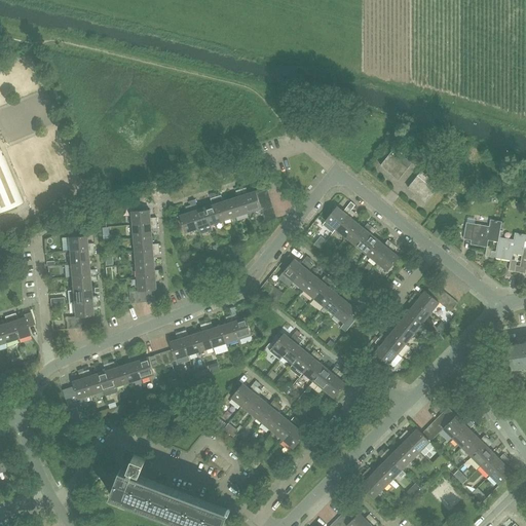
[(0,212),(23,203),(0,146),(0,212)]
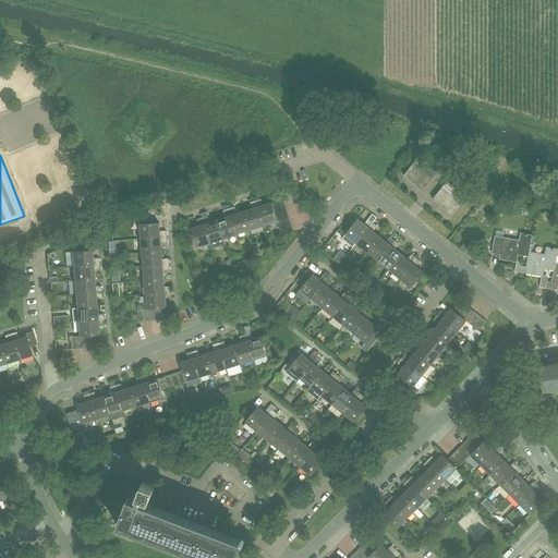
[(423,191),(437,172),(419,158),(403,176),(423,191)]
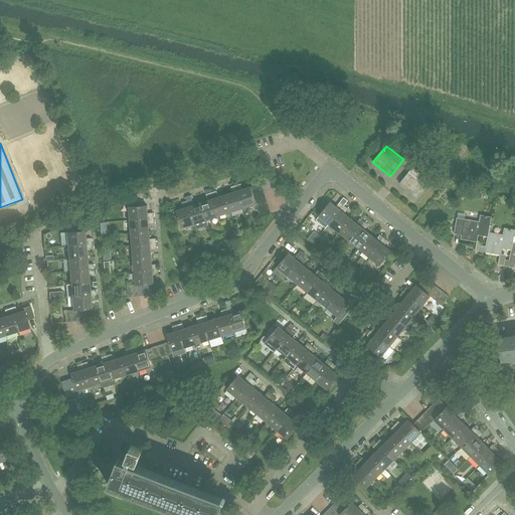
[(416,198),(431,181),(412,167),(399,184),(416,198)]
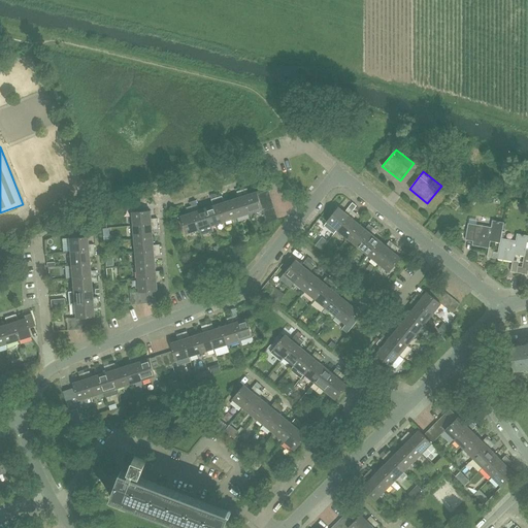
[(257,192),(250,194),(248,188),(242,190),(250,213),(262,209),(261,205),(259,199),(258,194),(257,192)]
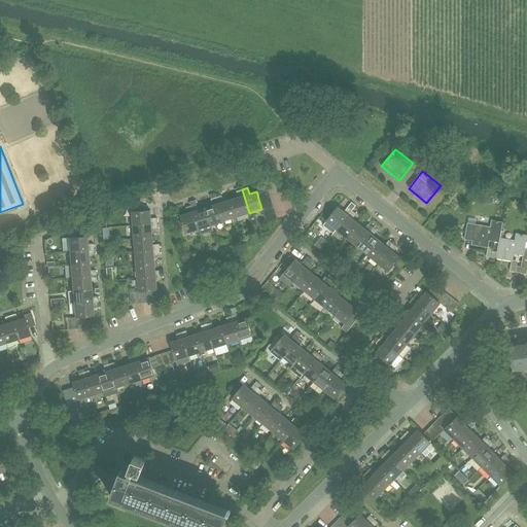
[(238,197),(231,200),(237,216),(249,213),(242,189),(236,190),(238,197)]
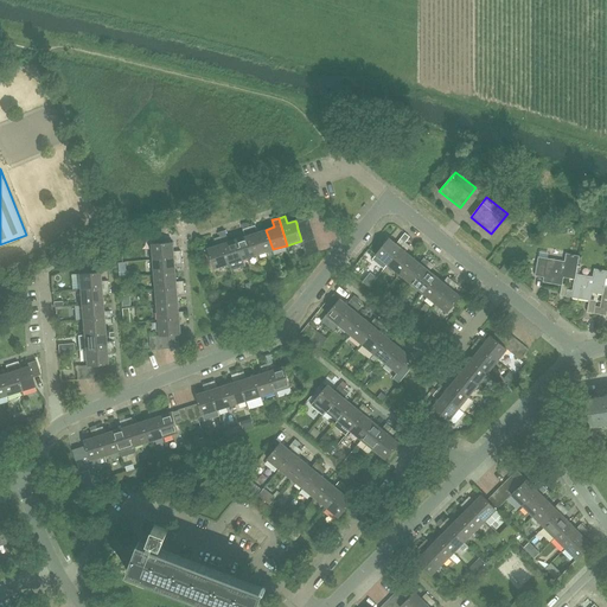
[(310,218),(296,223),(298,229),(311,225),(310,218)]
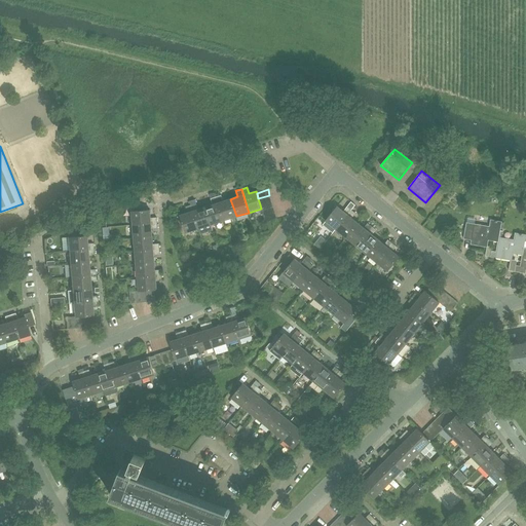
[(230,199),(223,201),(222,195),(216,197),(223,220),(236,216),(230,199)]
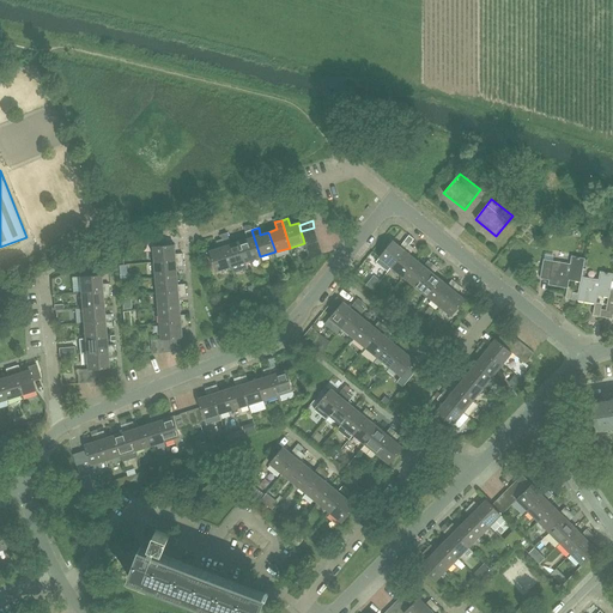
[(316,234),(314,228),(301,231),(303,238),(316,234)]
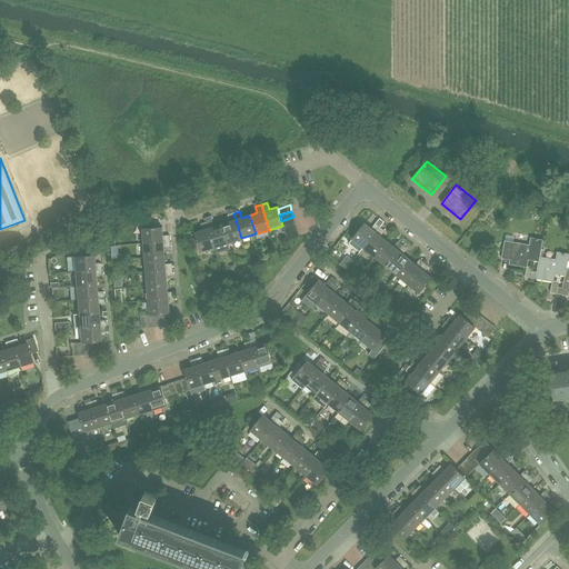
[(230,221),(222,223),(228,242),(241,238),(233,213),(228,215),(230,221)]
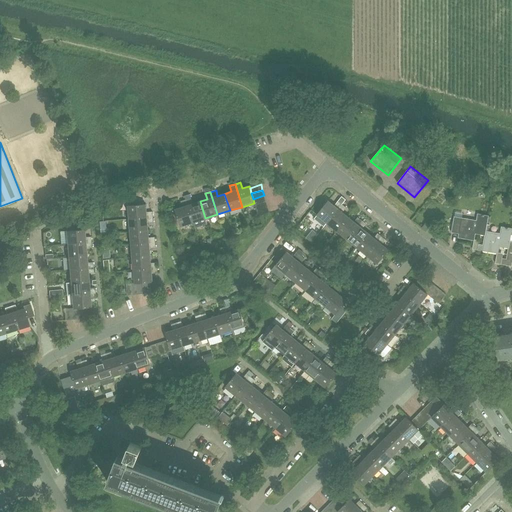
[(253,199),(254,203),(255,205),(266,201),(264,195),(253,199)]
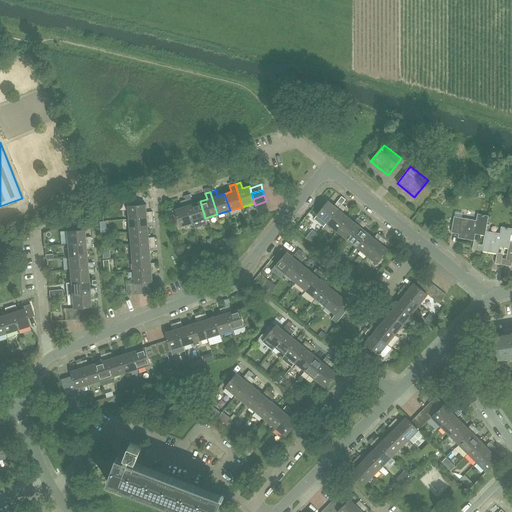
[(342,196),(338,201),(342,204),(346,199),(342,196)]
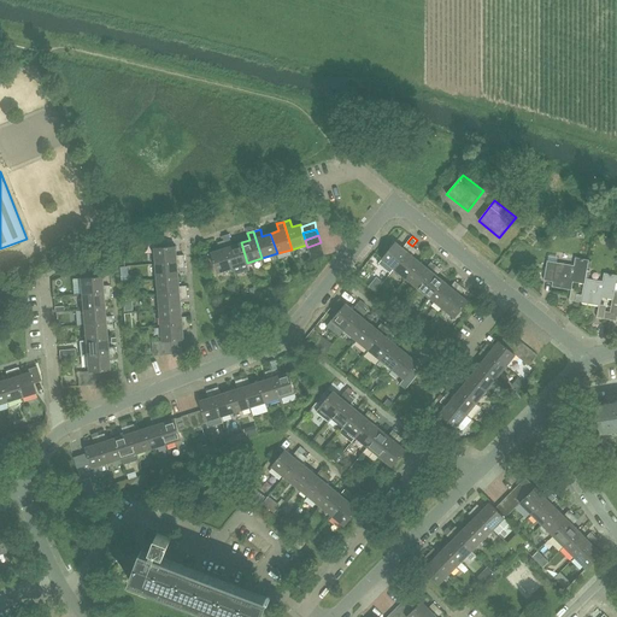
[(241,242),(233,246),(230,239),(224,240),(233,268),(247,263),(241,242)]
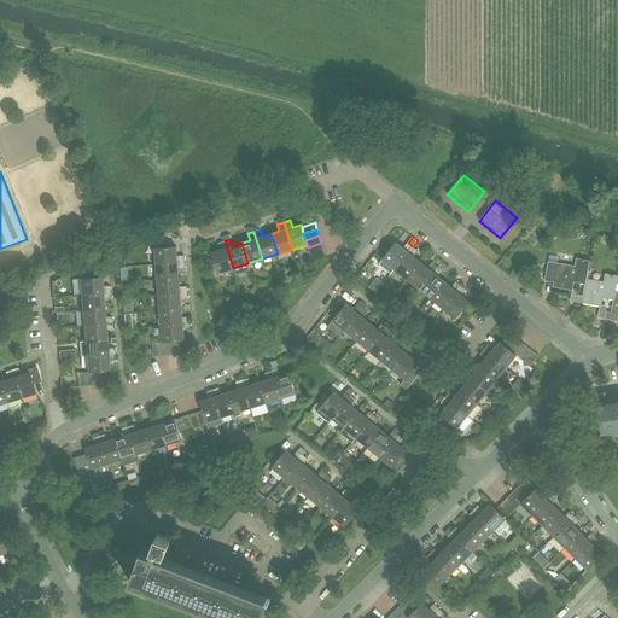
[(219,273),(233,268),(225,240),(219,243),(221,250),(211,252),(219,273)]
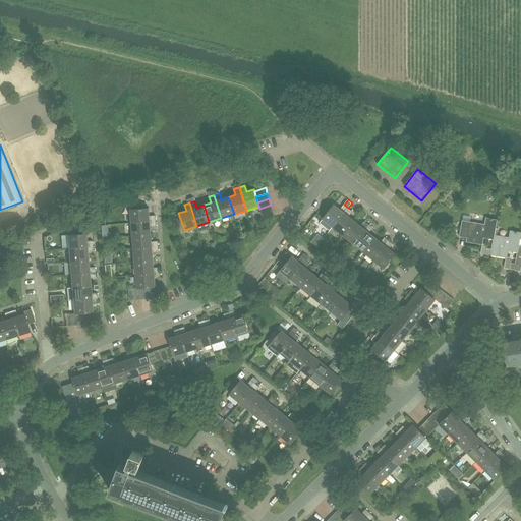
[(273,211),(271,205),(259,209),(262,214),(273,211)]
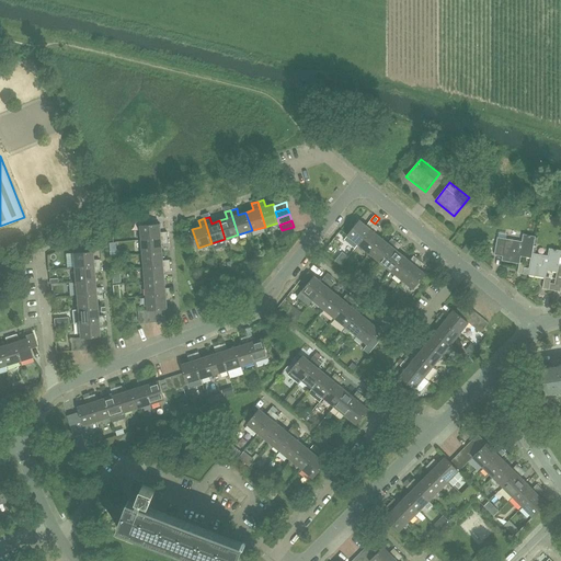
[(347,236),(358,244),(375,224),(370,220),(366,226),(359,220),(347,236)]
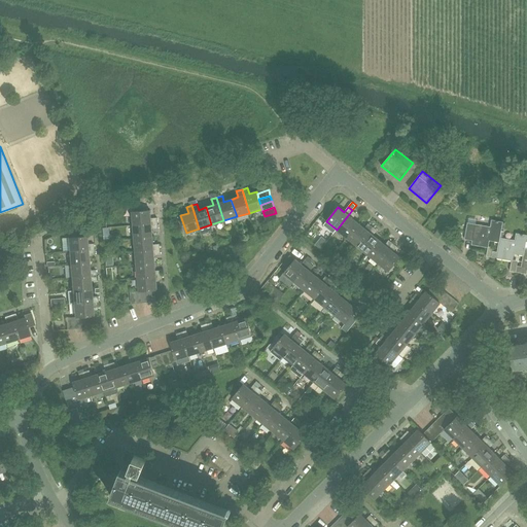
[(132,212),(133,225),(157,223),(157,217),(151,218),(150,210),(132,212)]
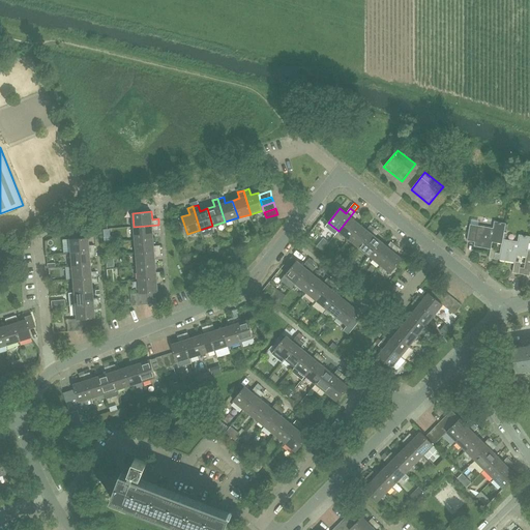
[(339,231),(349,239),(360,225),(355,219),(358,215),(354,211),(339,231)]
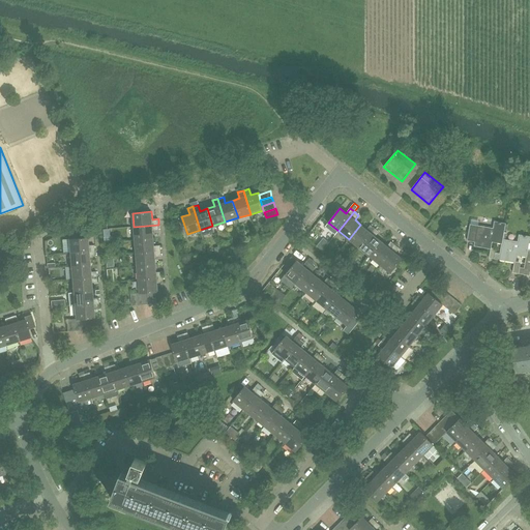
[(268,224),(280,221),(277,214),(266,217),(268,224)]
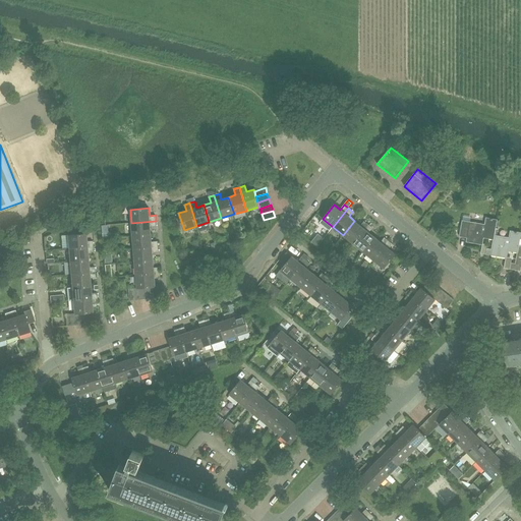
[(497,219),(485,218),(484,224),(470,222),(471,217),(463,216),(460,236),(467,238),(466,241),(482,244),(483,237),(494,239),(494,235),(495,235),(496,228),(497,219)]
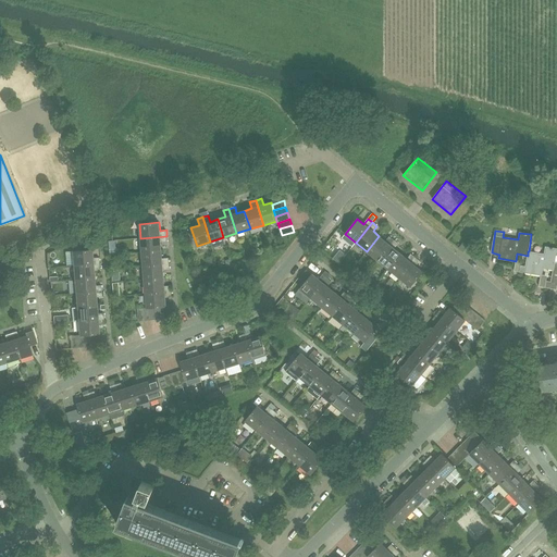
[(140,238),(141,251),(161,250),(160,243),(168,242),(166,236),(140,238)]
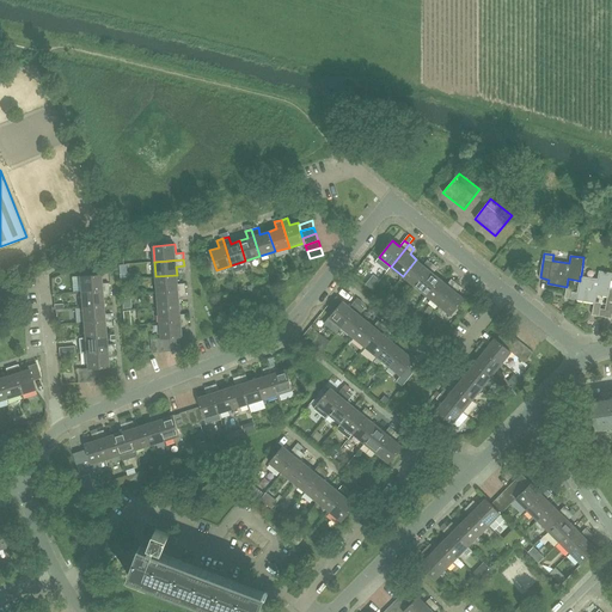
[(403,276),(415,286),(433,263),(428,259),(423,265),(416,259),(403,276)]
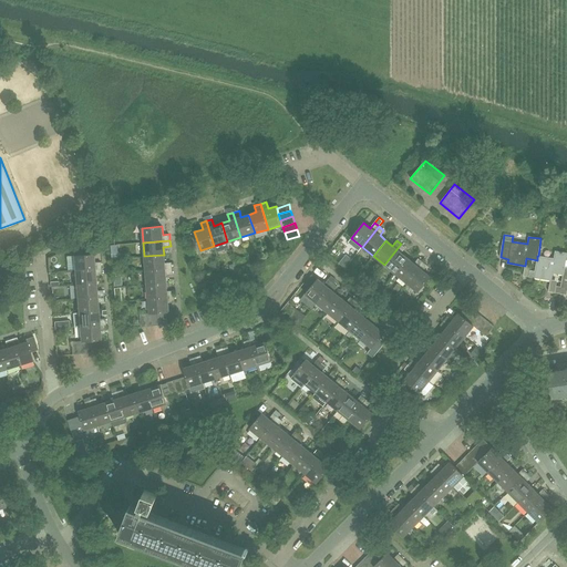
[(80,244),(80,251),(92,250),(92,243),(80,244)]
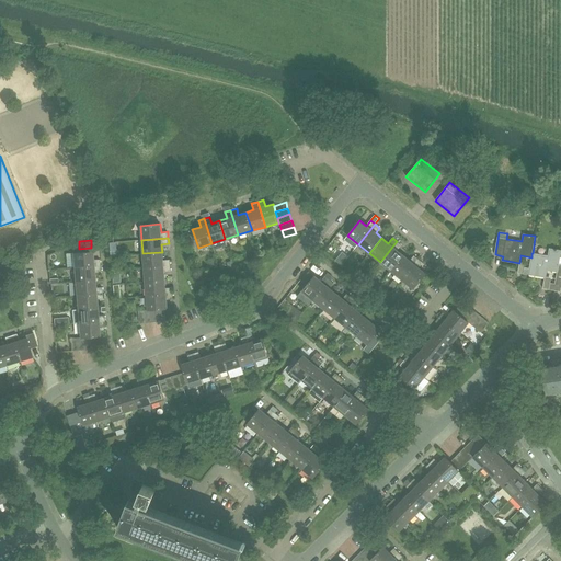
[(380,262),(391,271),(403,255),(397,250),(401,245),(397,241),(380,262)]
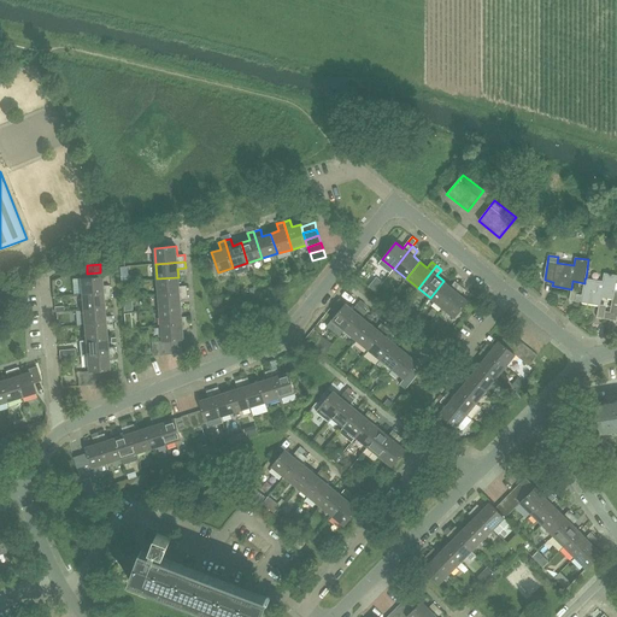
[(615,292),(616,283),(616,276),(616,275),(604,272),(603,282),(589,280),(591,271),(587,270),(586,278),(585,278),(585,283),(582,295),(581,301),(600,305),(601,297),(612,299),(613,299),(615,292)]
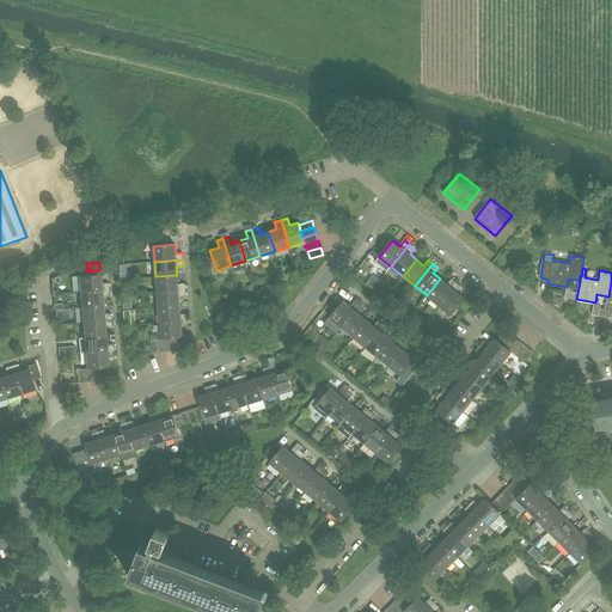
[(102,283),(101,274),(79,276),(80,292),(109,289),(109,282),(102,283)]
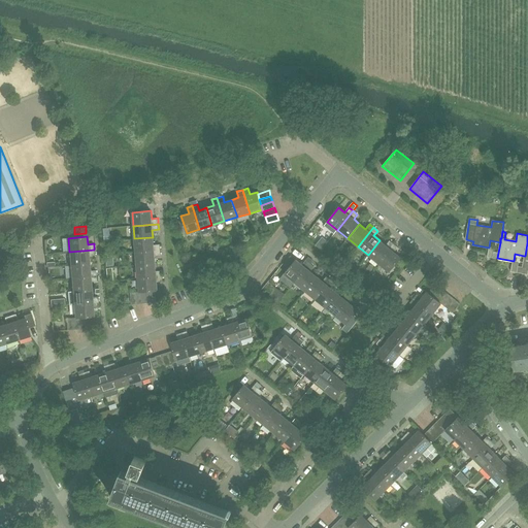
[(134,238),(135,252),(160,250),(160,244),(154,245),(153,237),(134,238)]
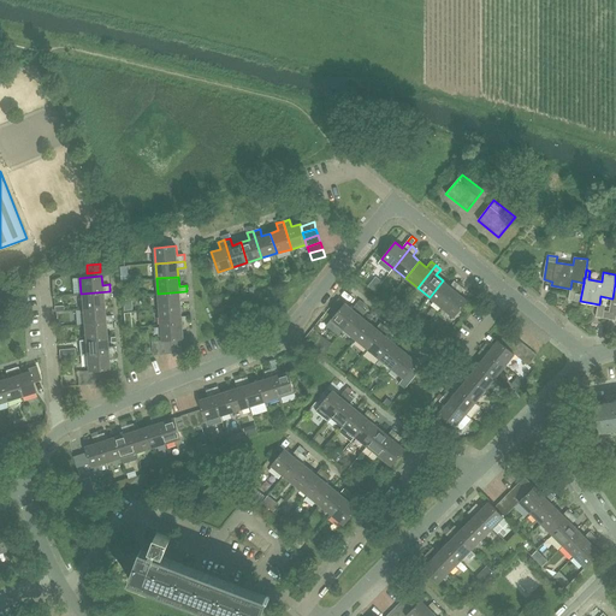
[(430,297),(442,307),(460,285),(455,280),(450,286),(443,280),(430,297)]
